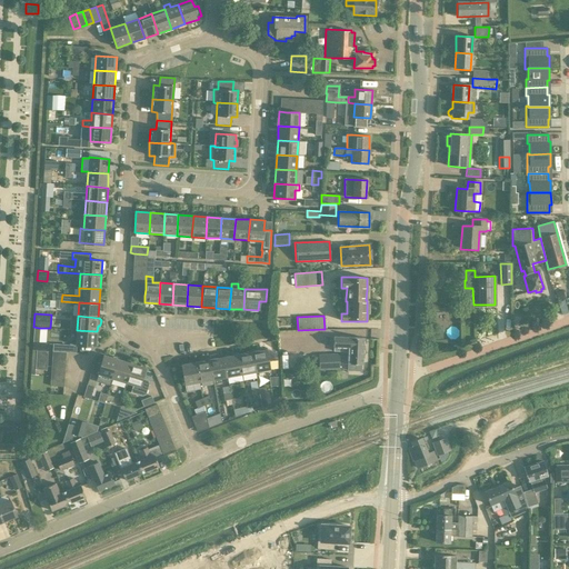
[(97,331),(77,330),(76,346),(96,347),(97,331)]
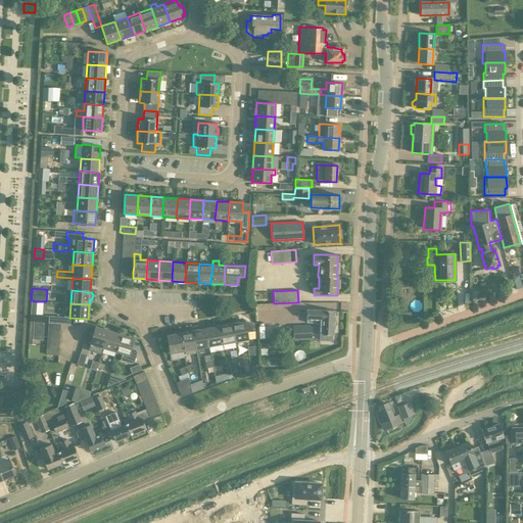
[(319,320),(319,334),(320,334),(320,340),(332,341),(332,335),(333,335),(334,311),(321,310),(321,320),(319,320)]
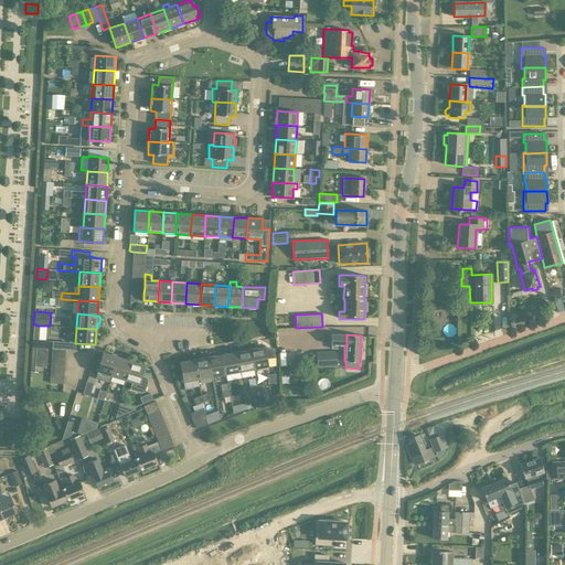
[(32,348),(36,348),(48,349),(49,340),(39,340),(33,339),(32,348)]
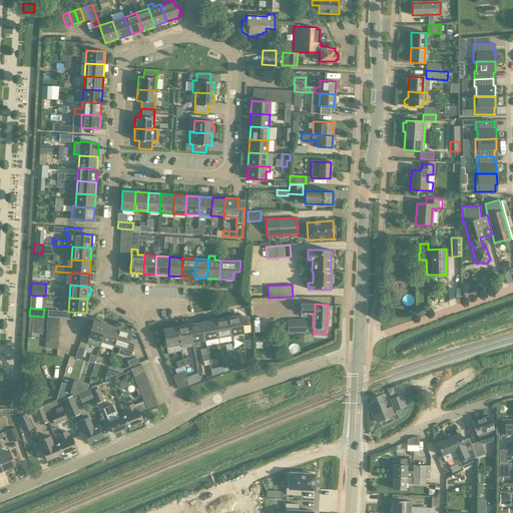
[(226,318),(230,336),(243,334),(241,326),(244,326),(245,324),(245,322),(245,319),(244,317),(242,316),(240,317),(239,315),(226,318)]
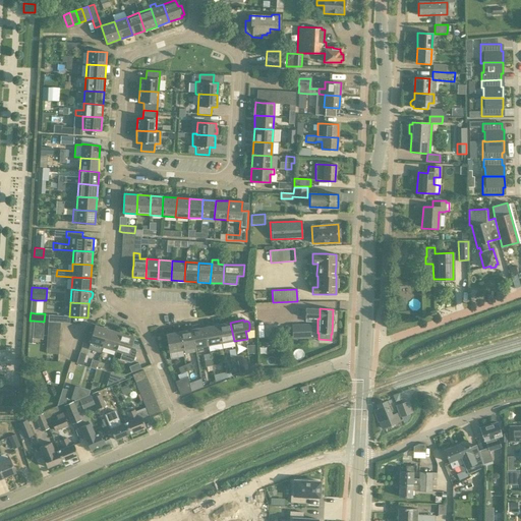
[(44,322),(34,321),(33,338),(35,339),(43,339),(44,322)]
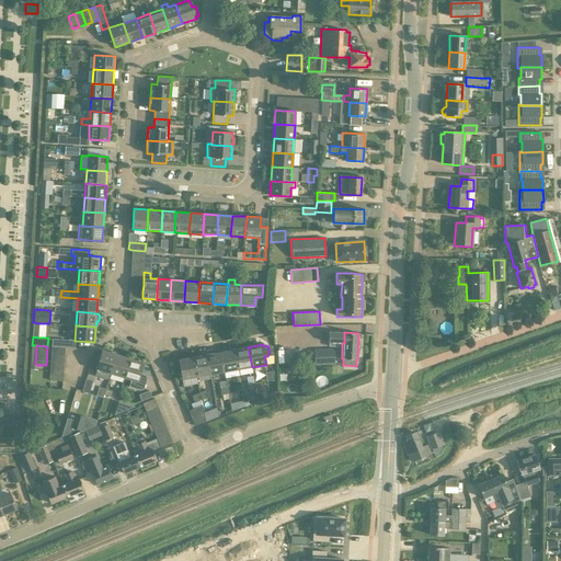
[(233,350),(238,369),(252,367),(248,347),(233,350)]
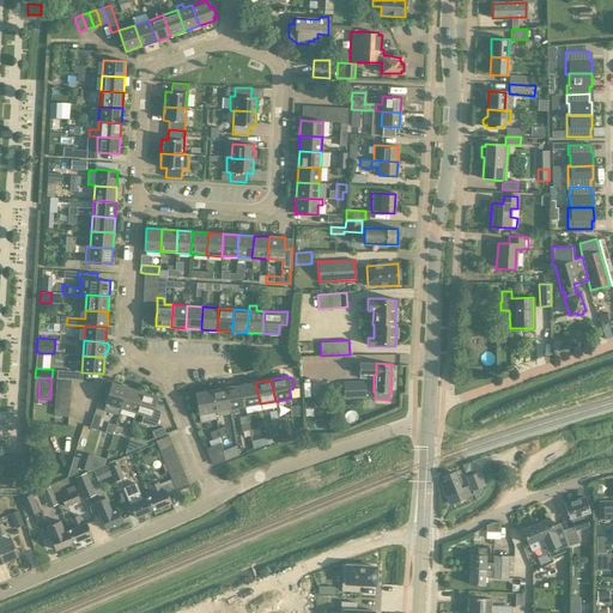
[(344,399),(365,398),(365,381),(343,382),(344,399)]
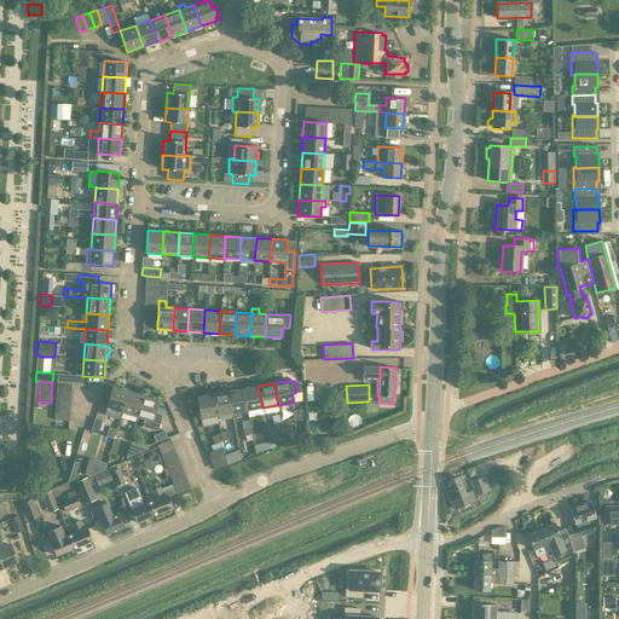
[(122,412),(128,391),(114,386),(106,408),(122,412)]
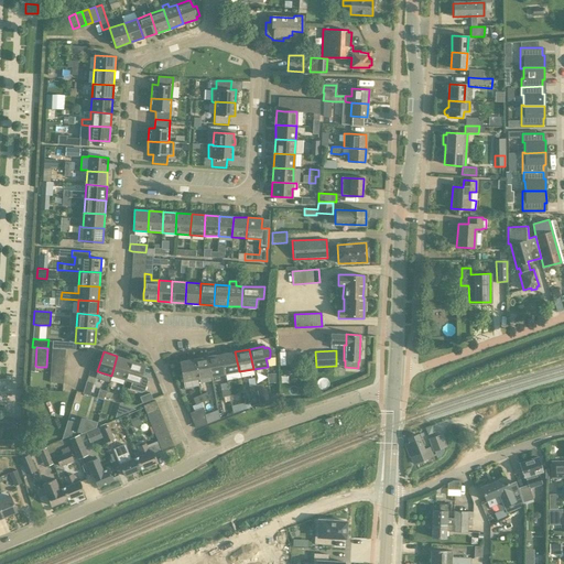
[(221,354),(225,373),(239,371),(235,351),(221,354)]
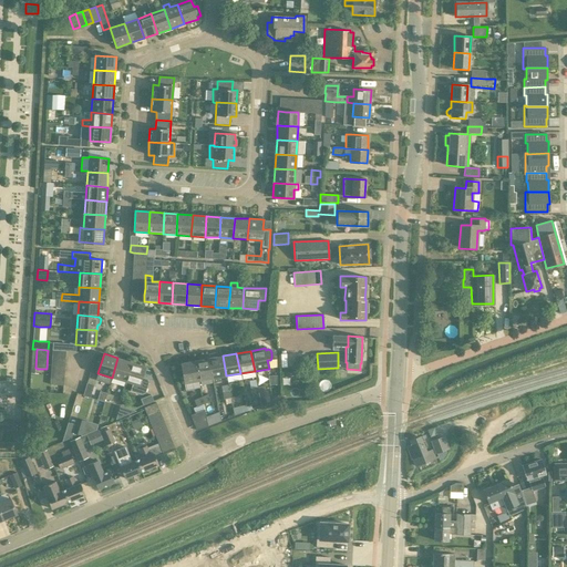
[(223,356),(208,358),(213,378),(226,375),(223,356)]
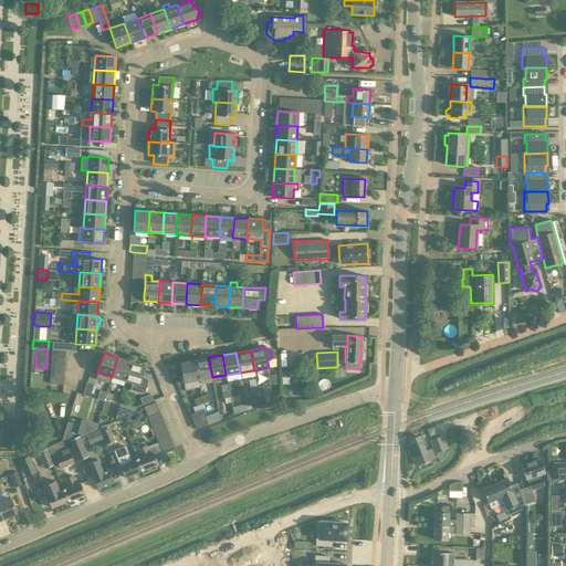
[(124,380),(125,380),(130,362),(117,357),(112,377),(118,379),(117,383),(123,385),(124,380)]
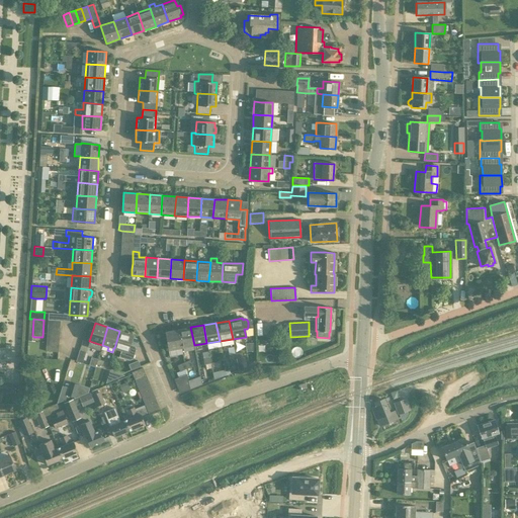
[(178,329),(181,348),(194,345),(190,327),(178,329)]
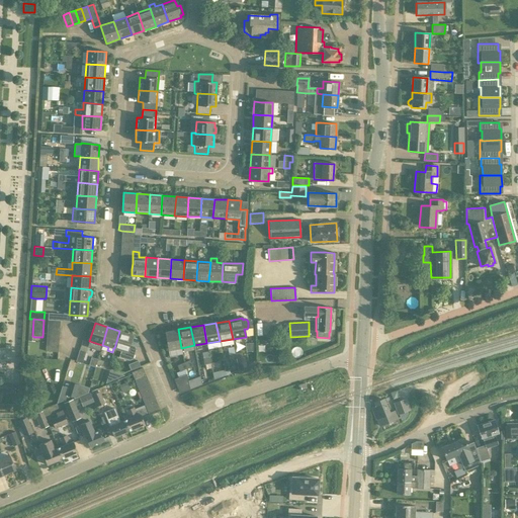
[(169,356),(182,353),(181,348),(178,329),(165,332),(169,356)]
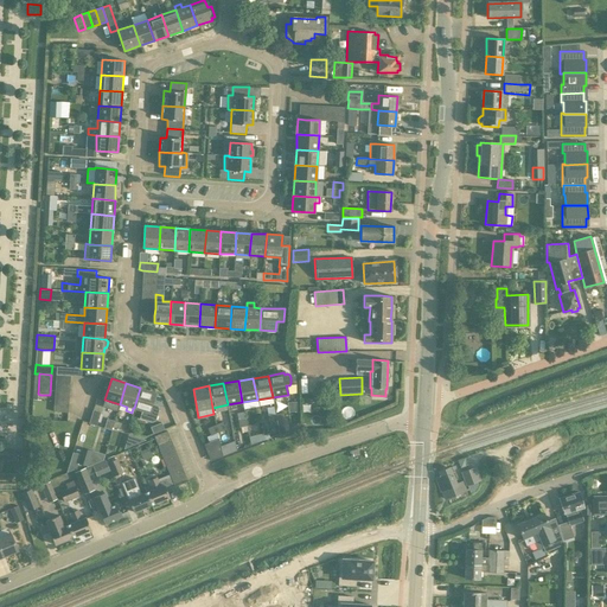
[(140,388),(134,408),(142,411),(140,419),(152,422),(155,421),(159,409),(158,404),(152,403),(155,391),(140,388)]
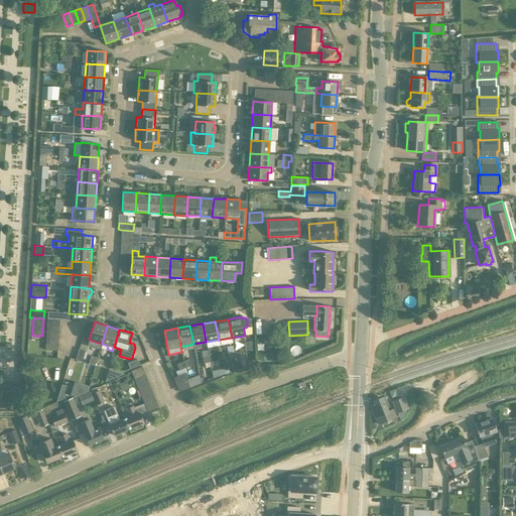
[(83,359),(83,358),(84,354),(85,352),(85,351),(79,349),(75,360),(82,362),(83,359)]
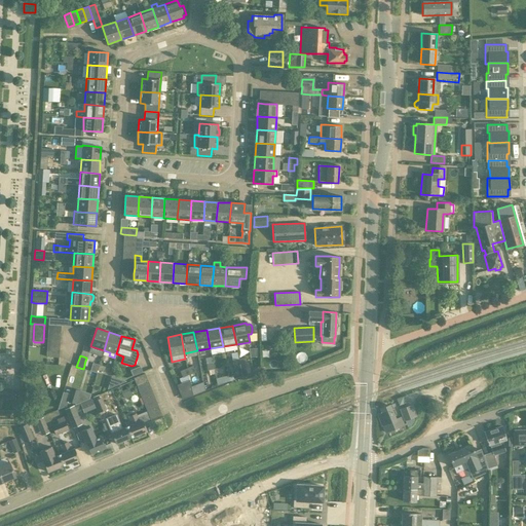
[(133,376),(136,374),(143,372),(140,366),(130,370),(133,376)]
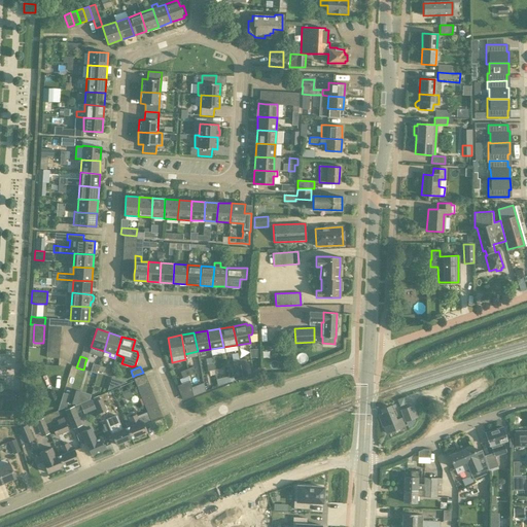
[(194,366),(186,369),(188,375),(196,373),(194,366)]
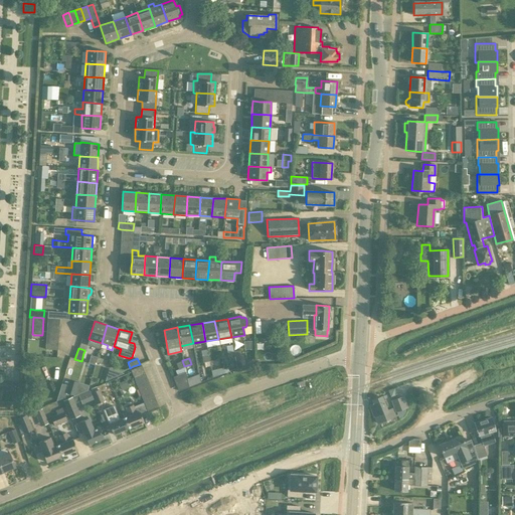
[(184,366),(182,360),(176,363),(178,369),(184,366)]
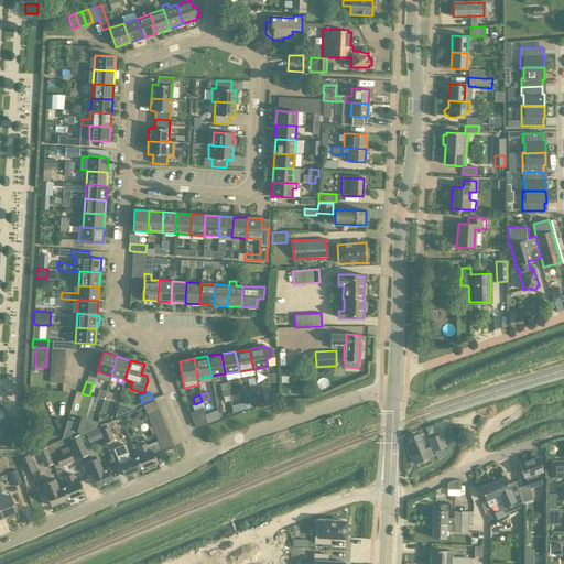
[(143,405),(145,413),(158,408),(155,401),(143,405)]
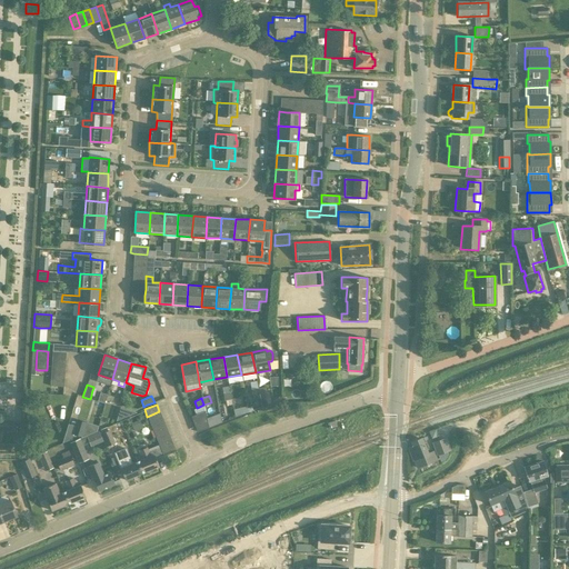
[(116,420),(136,412),(137,412),(120,407),(116,420)]
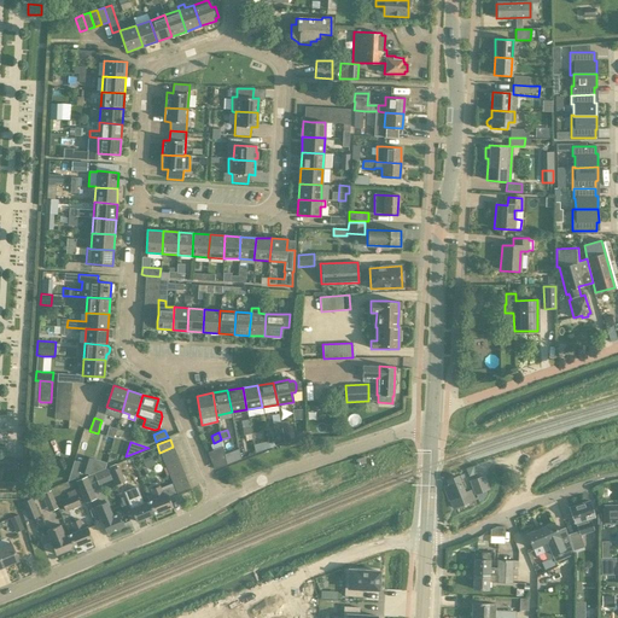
[(173,447),(159,453),(162,459),(176,453),(173,447)]
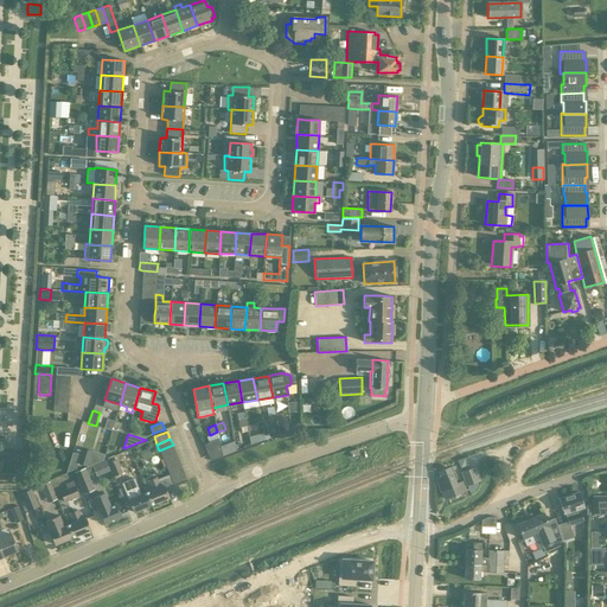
[(173,445),(159,451),(163,458),(176,452),(173,445)]
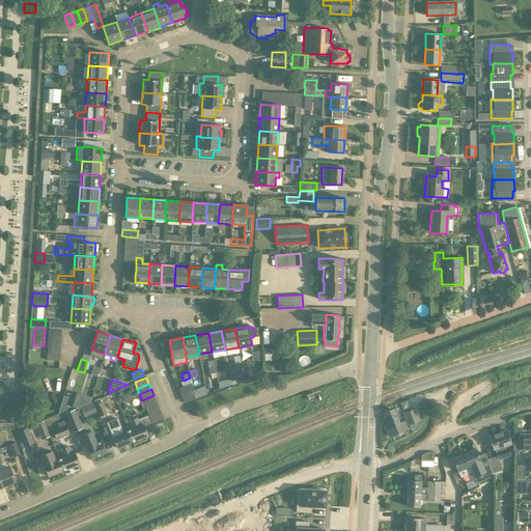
[(194,398),(192,390),(180,394),(184,402),(194,398)]
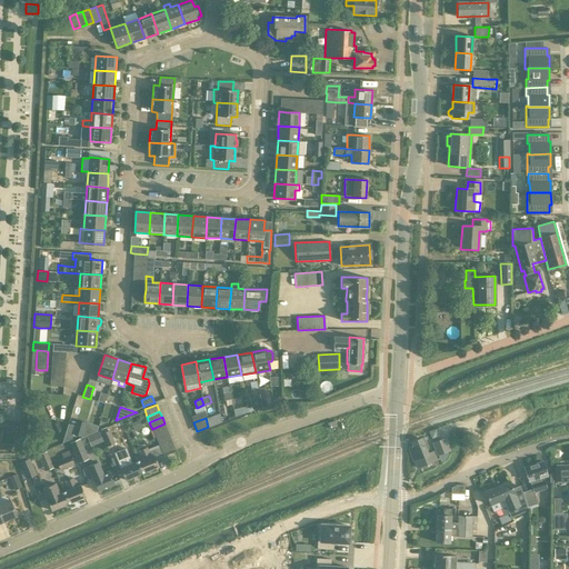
[(75,426),(72,435),(81,437),(86,422),(77,420),(75,426)]
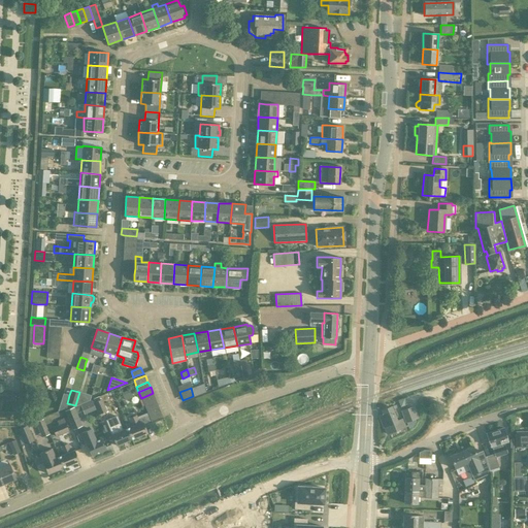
[(129,390),(122,393),(125,400),(134,396),(132,391),(130,392),(129,390)]
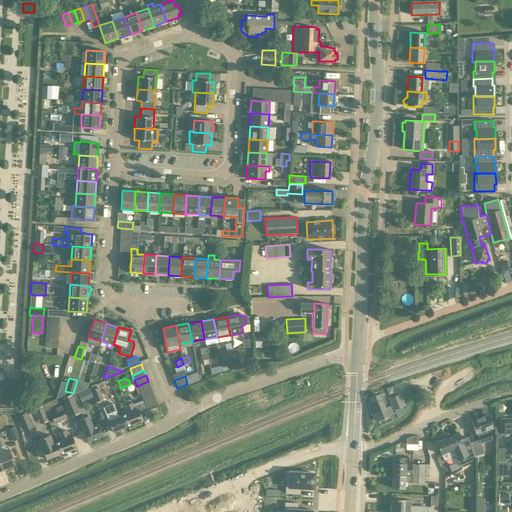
[(148,381),(137,386),(139,391),(150,387),(148,381)]
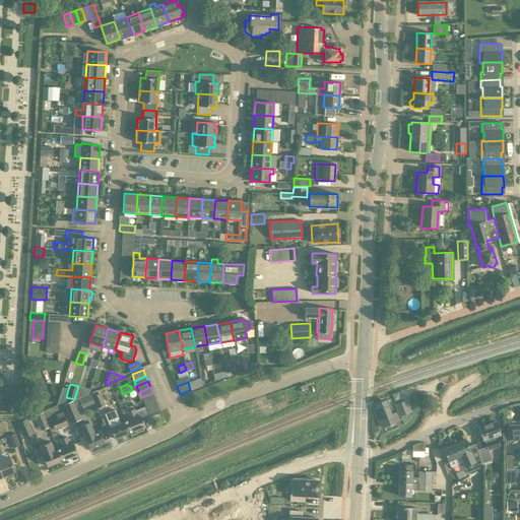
[(401,398),(398,392),(392,394),(395,400),(401,398)]
